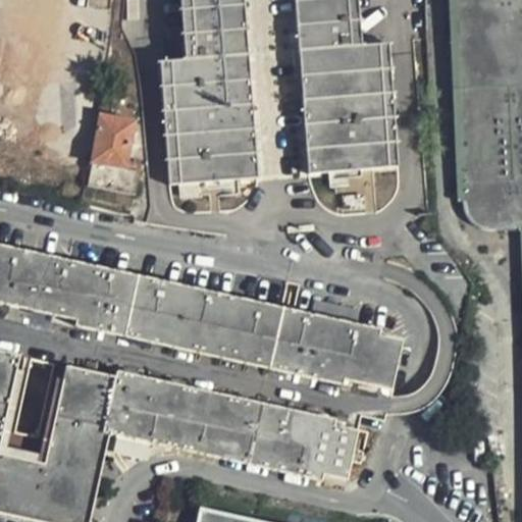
[(189,0),(193,54),(181,55),(159,56),(167,181),(172,205),(188,214),(235,211),(252,199),(257,178),(244,0),(292,0),(308,175),(311,190),(320,208),(336,217),(376,214),(389,204),(396,187),(394,167),(384,42),(358,44),(348,45),(344,0),(189,0)]
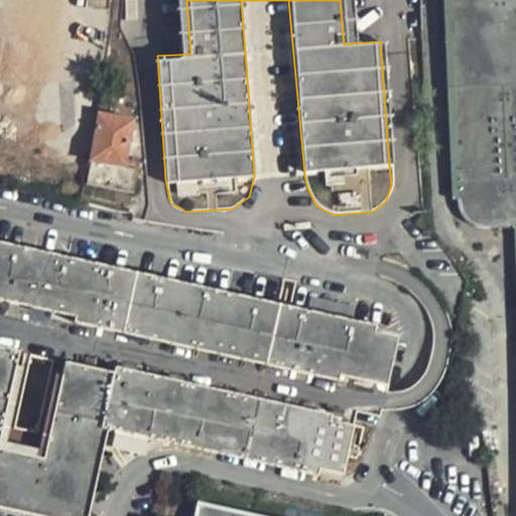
[(190,53),(186,0),(175,0),(179,54),(190,53)]
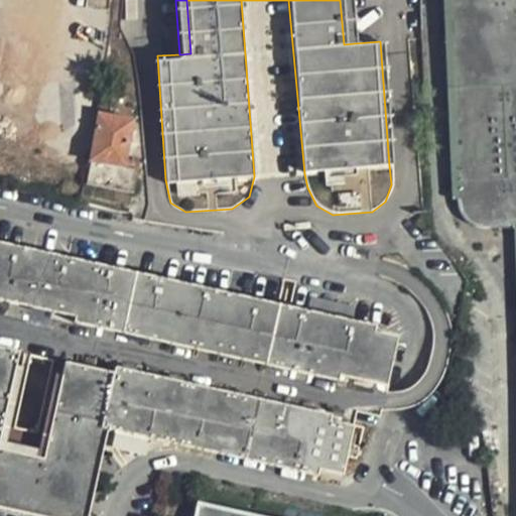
[(350,0),(340,0),(344,44),(354,43),(350,0)]
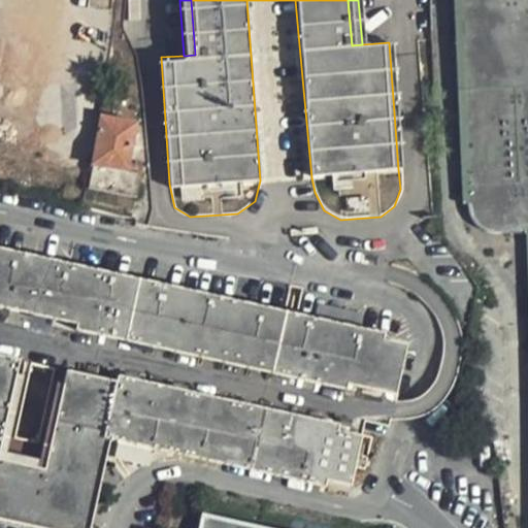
[(92,165),(133,170),(139,118),(99,113),(92,165)]
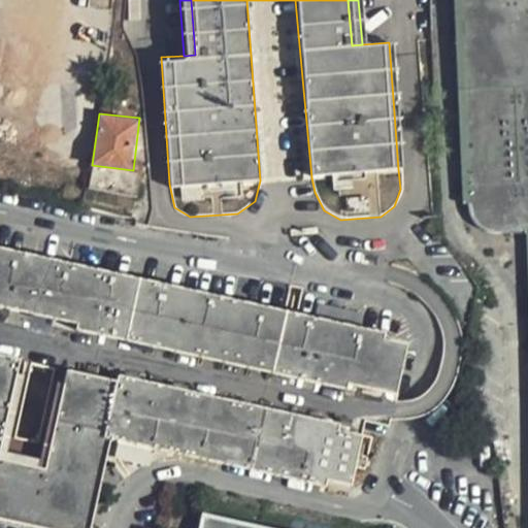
[(413,334),(0,254),(0,523),(27,527),(94,527),(110,443),(354,490),(371,410),(396,416),(413,334)]
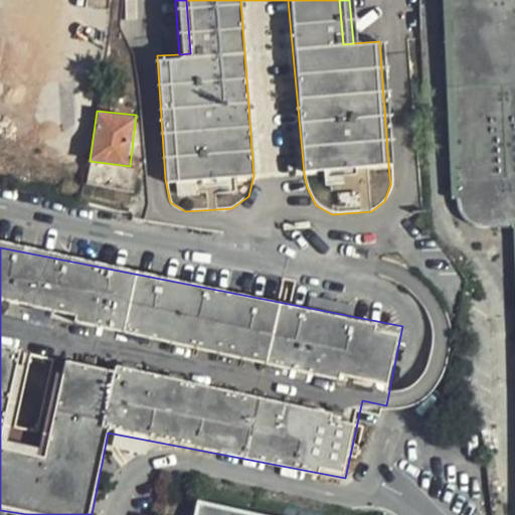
[(266,514),(196,498),(191,514),(266,514)]
